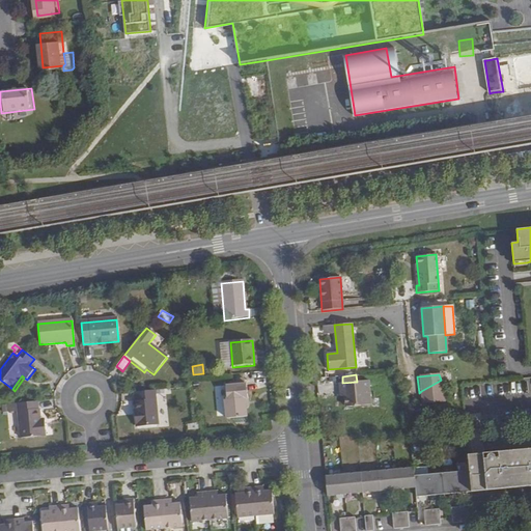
[(440,381),(421,391),(422,402),(444,399),(441,380),(440,381)]
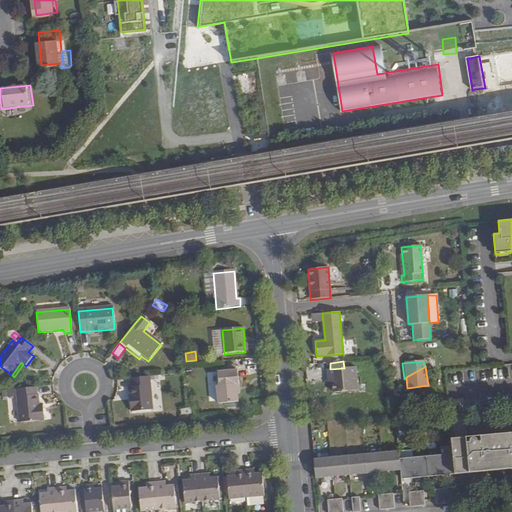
[(344,368),(330,369),(327,370),(327,377),(331,376),(332,392),(357,390),(355,367),(344,368)]
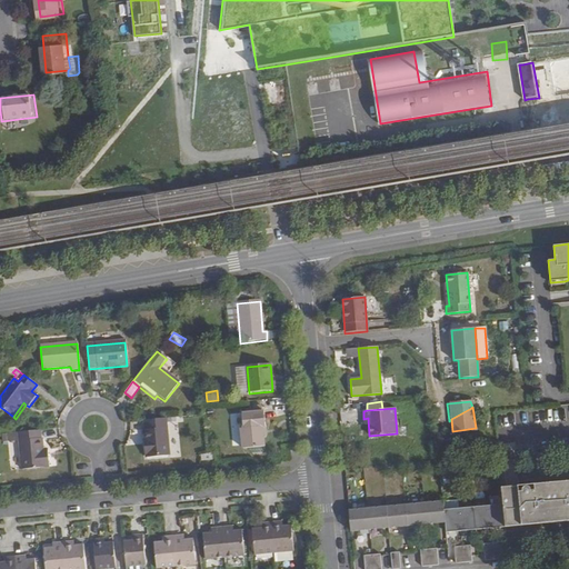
[(260,411),(243,412),(241,413),(242,428),(240,429),(241,448),(263,446),(262,436),(261,426),(265,426),(263,411),(260,411)]
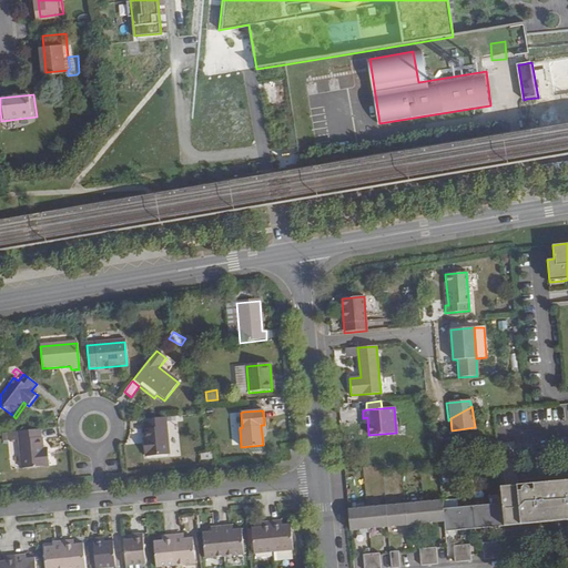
[(165,418),(144,421),(145,429),(143,429),(145,457),(169,455),(165,418)]
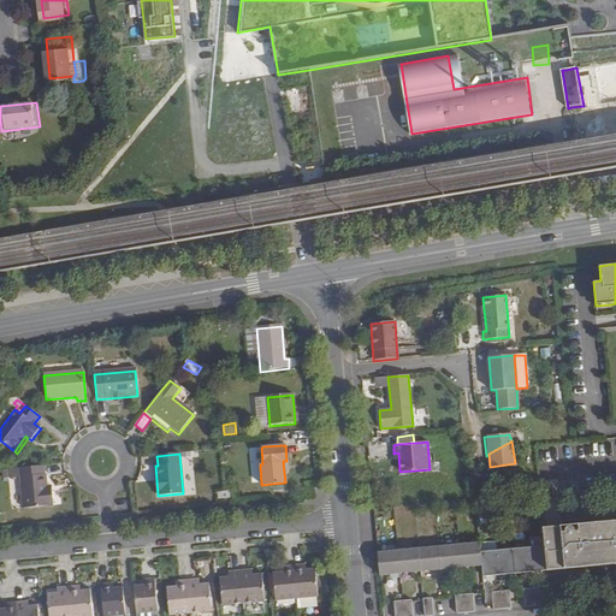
[(42,475),(42,467),(19,469),(7,469),(7,480),(21,478),(24,508),(52,505),(51,490),(46,490),(45,475),(42,475)]
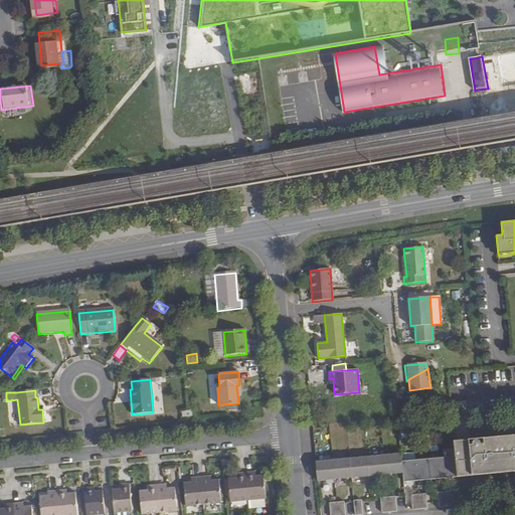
[(514,435),(455,441),(457,460),(459,477),(514,471),(514,435)]
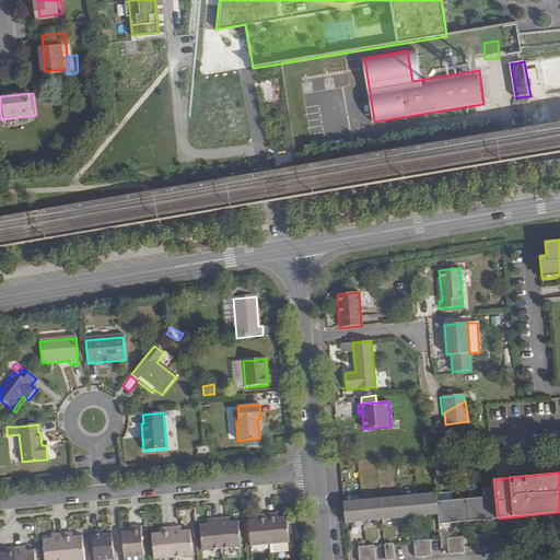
[(440,496),(421,498),(423,518),(442,516),(441,504),(440,496)]
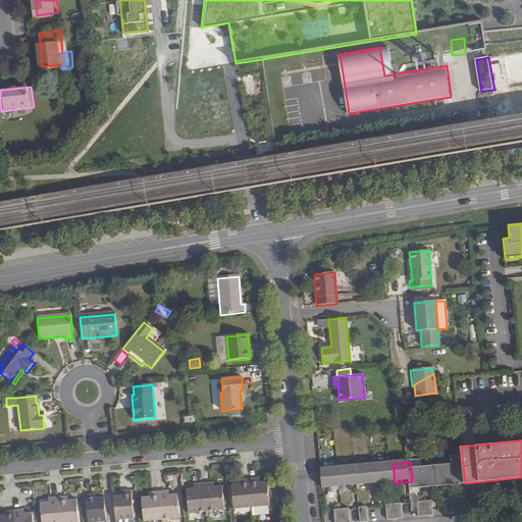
[(393,464),(375,465),(377,484),(395,483),(393,464)]
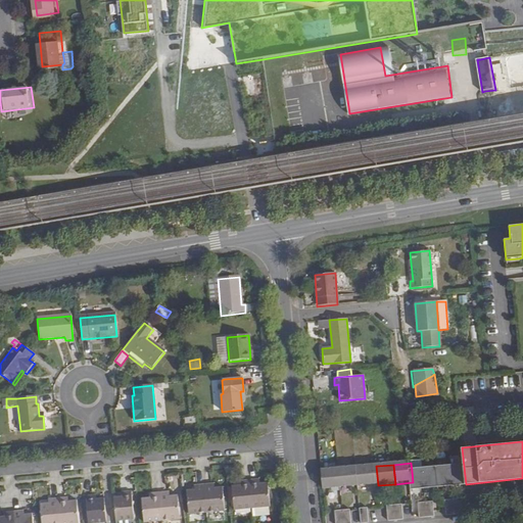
[(376,466),(358,468),(360,487),(378,485),(376,466)]
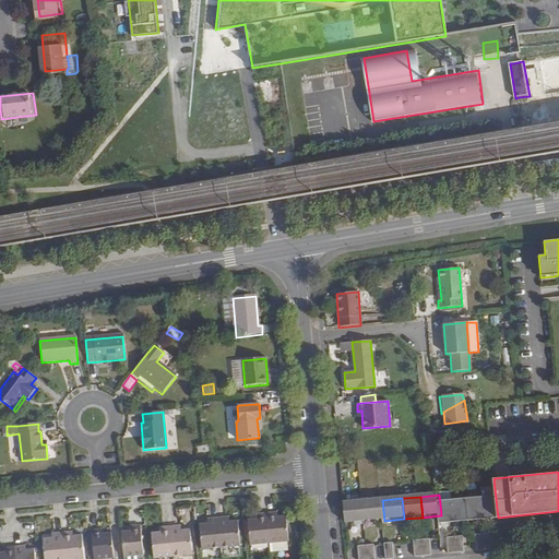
[(498,518),(496,499),(477,500),(479,522),(498,520),(498,518)]
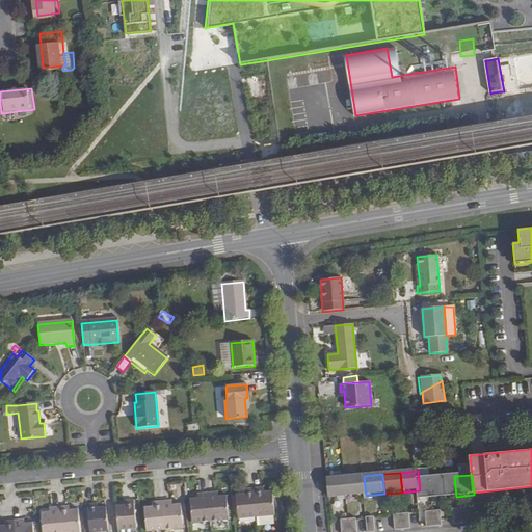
[(364,476),(346,477),(348,497),(366,496),(364,476)]
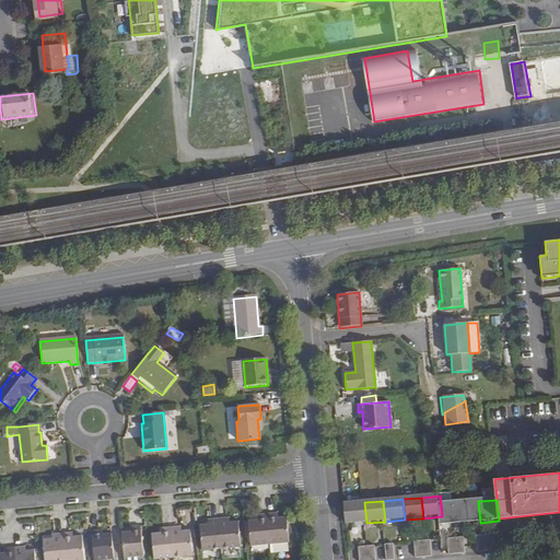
[(480,523),(478,501),(459,503),(462,524),(480,523)]
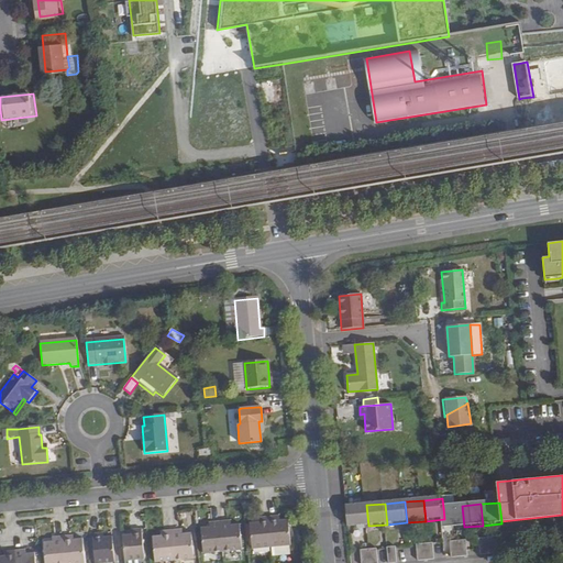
[(366,505),(348,507),(349,528),(368,526),(366,505)]
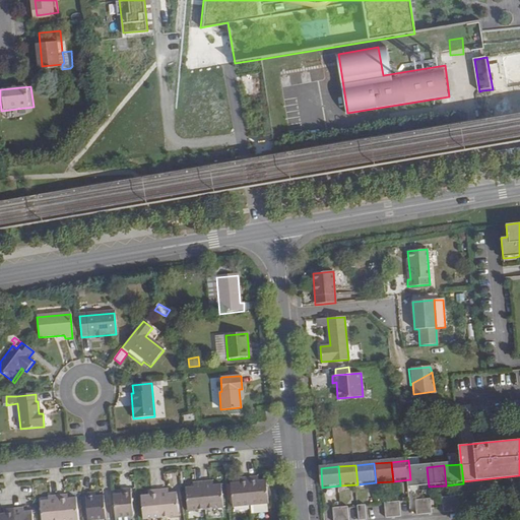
[(429,486),(427,467),(409,468),(410,479),(410,489),(429,486)]
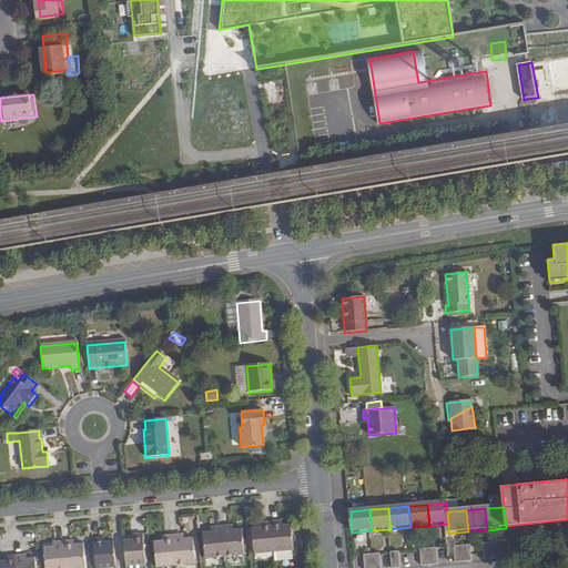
[(281,520),(273,521),(275,551),(294,550),(295,550),(293,524),(281,525),(281,520)]
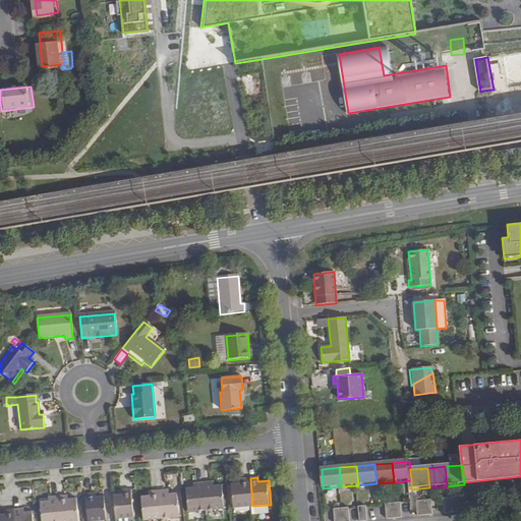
[(252,506),(250,478),(243,479),(243,483),(233,483),(235,508),(252,506)]
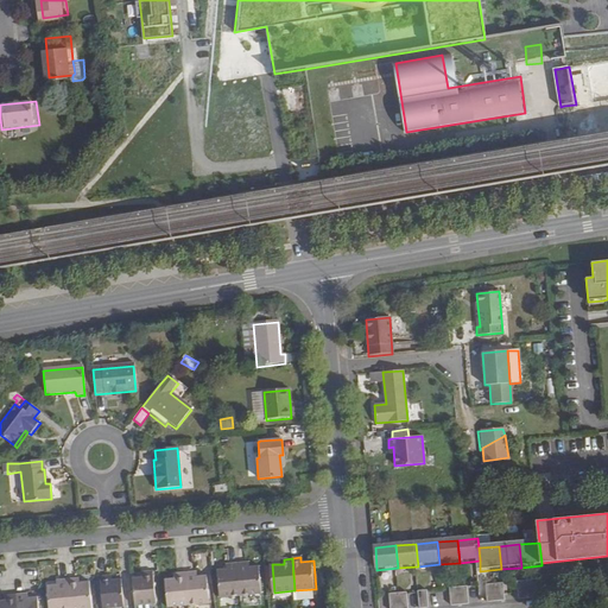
[(244,595),(240,563),(232,564),(232,569),(220,569),(222,597),(244,595)]
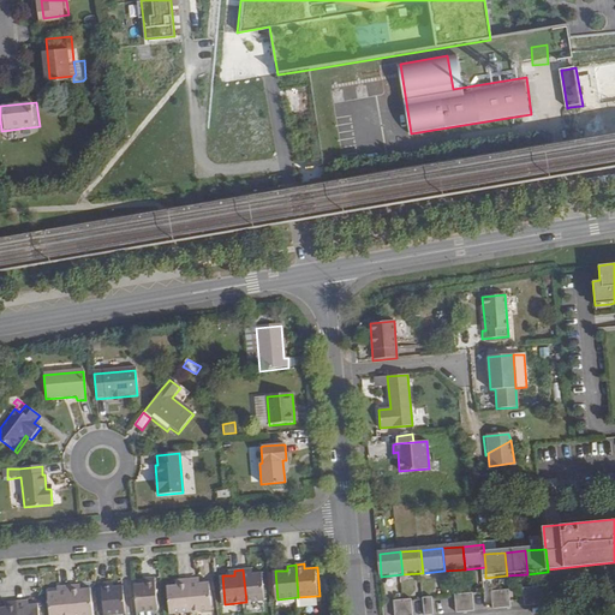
[(250,569),(243,569),(246,602),(267,601),(263,572),(251,573),(250,569)]
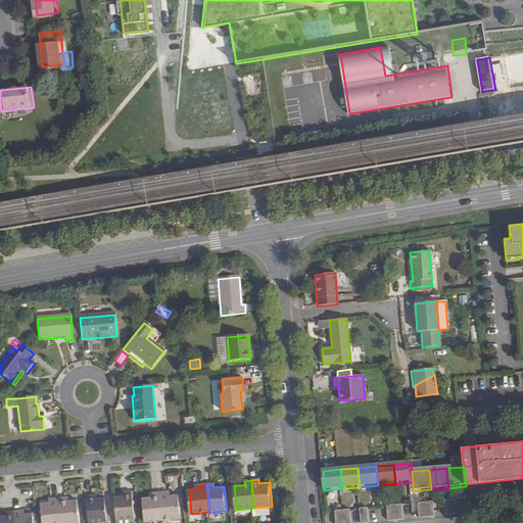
[(126,495),(115,496),(117,521),(136,519),(133,491),(127,491),(126,491),(126,495)]
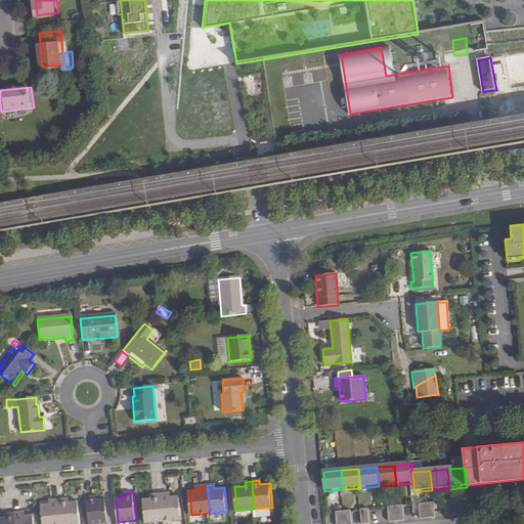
[(164,522),(161,493),(154,494),(155,497),(144,498),(146,523),(164,522)]
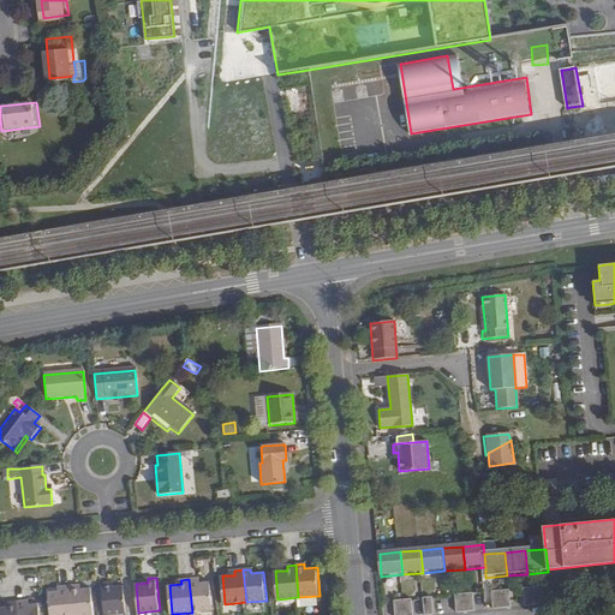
[(197,579),(189,579),(192,613),(214,610),(210,581),(198,583),(197,579)]
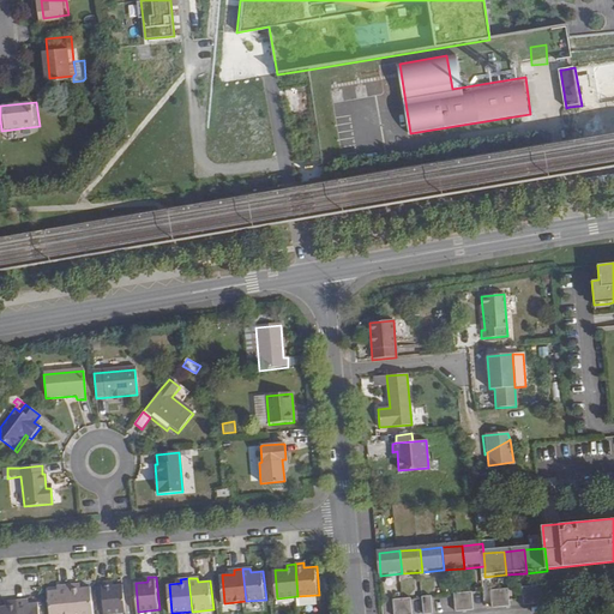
[(112,581),(109,582),(102,582),(104,613),(110,613),(125,613),(127,613),(125,584),(112,585),(112,581)]
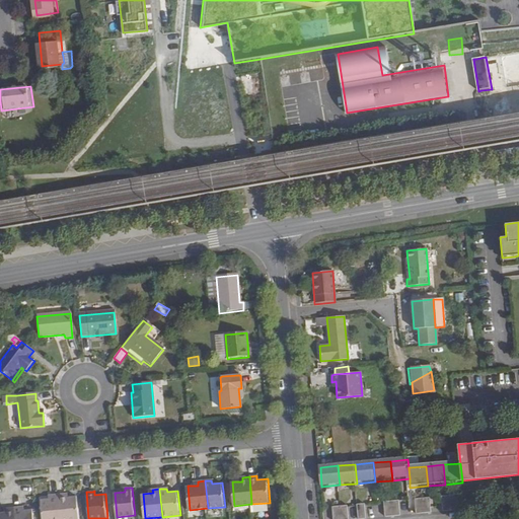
[(66,493),(59,494),(61,518),(79,518),(77,496),(67,497),(66,493)]
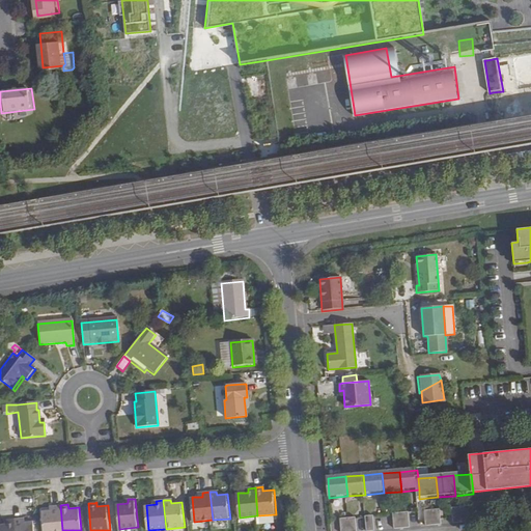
[(62,530),(60,505),(54,506),(54,510),(43,510),(44,530),(62,530)]
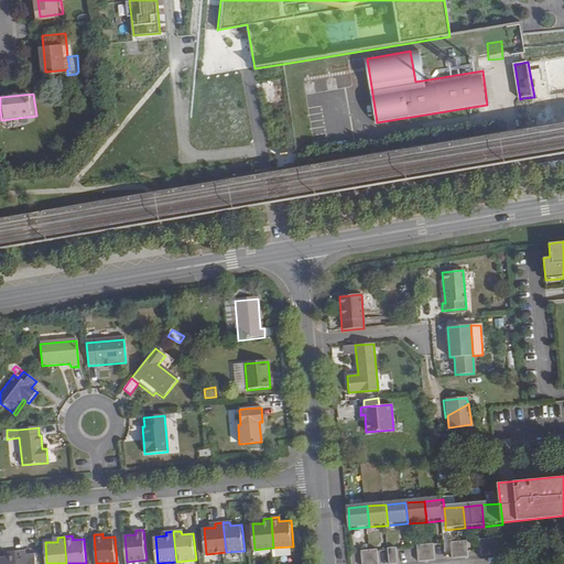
[(505,555),(503,539),(495,540),(497,556),(505,555)]
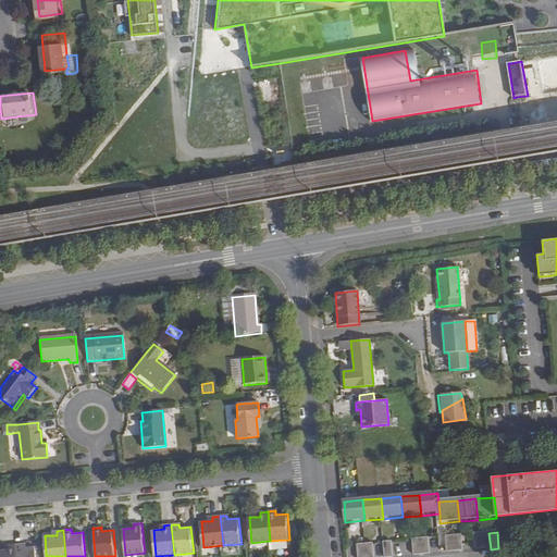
[(485,533),(477,534),(479,546),(484,545),(483,540),(486,539),(485,533)]
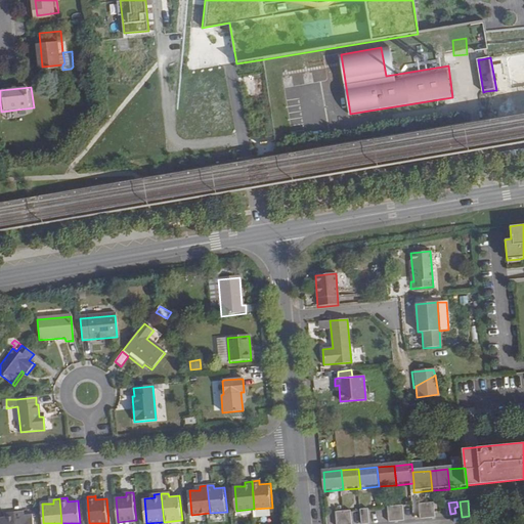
[(435,519),(433,504),(425,505),(427,520),(435,519)]
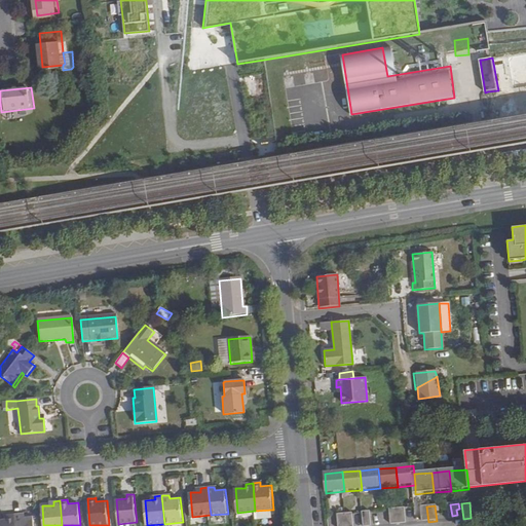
[(442,505),(435,505),(437,521),(443,521),(442,505)]
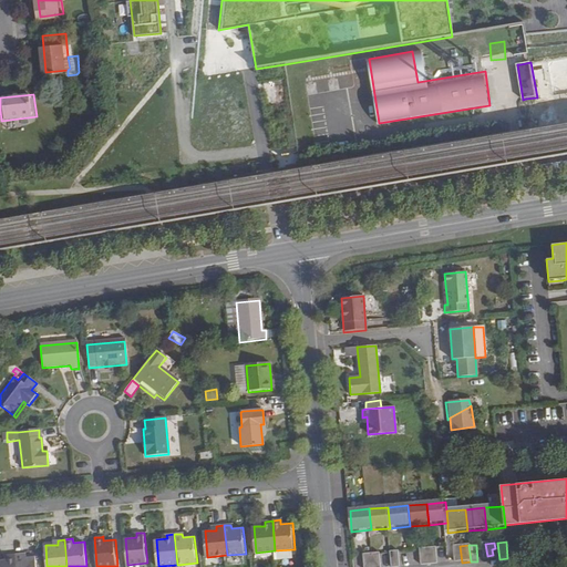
[(439,548),(431,549),(433,566),(441,565),(439,548)]
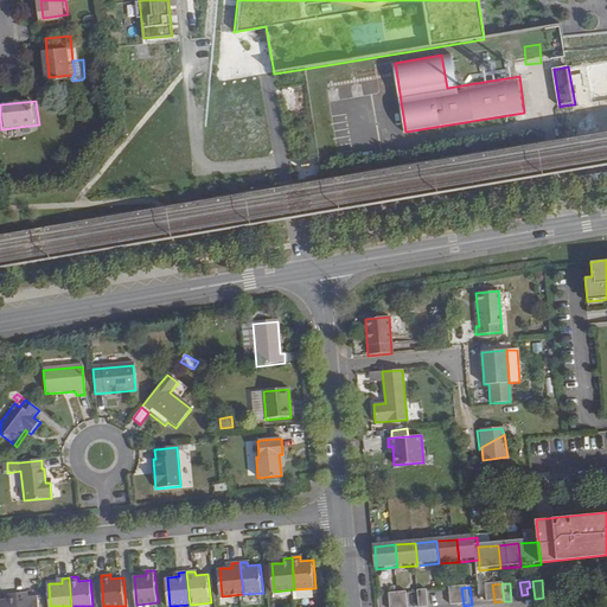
[(464,606),(461,588),(452,589),(453,606),(464,606)]
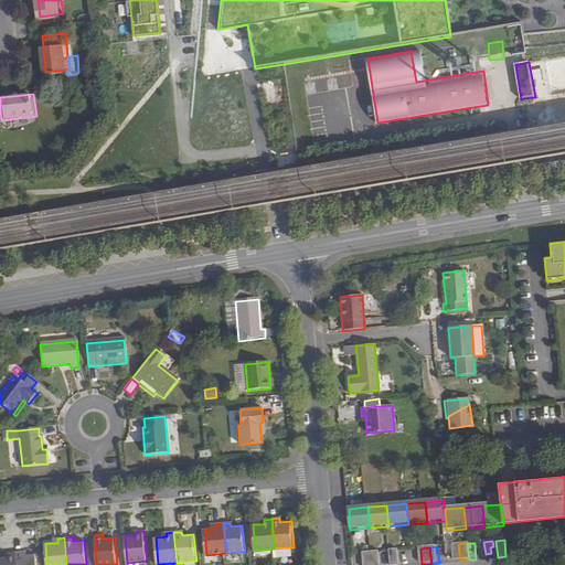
[(23,551),(16,552),(17,564),(36,564),(36,554),(24,555),(23,551)]
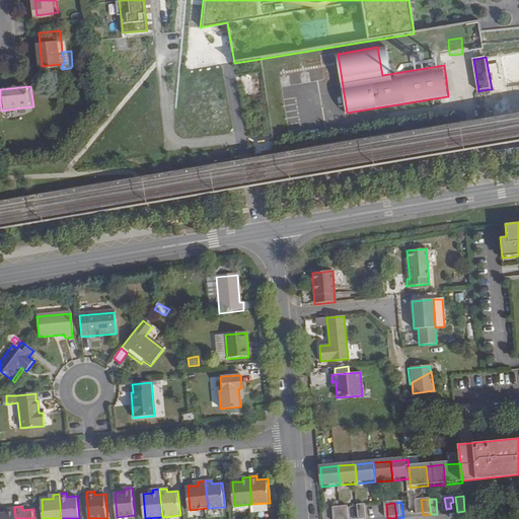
[(0,518),(15,518),(14,507),(8,508),(8,512),(0,512),(0,518)]
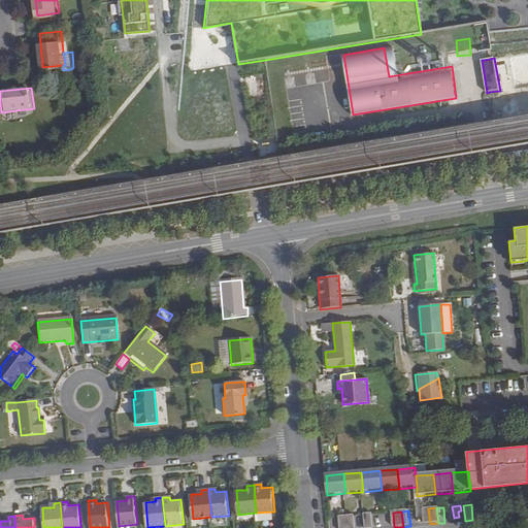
[(340,527),(349,527),(349,517),(340,518),(340,527)]
